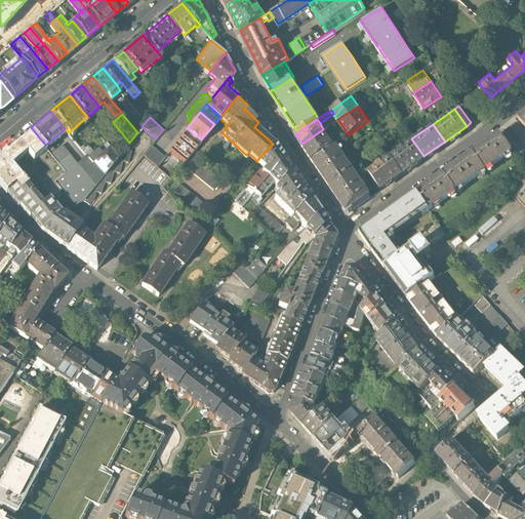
[(45,145),(31,127),(14,142),(0,152),(0,181),(6,189),(8,189),(12,194),(18,201),(19,200),(30,212),(31,212),(41,225),(62,209),(49,196),(41,203),(26,185),(28,183),(23,175),(19,177),(8,163),(26,148),(33,157),(46,147),(46,146),(45,145)]
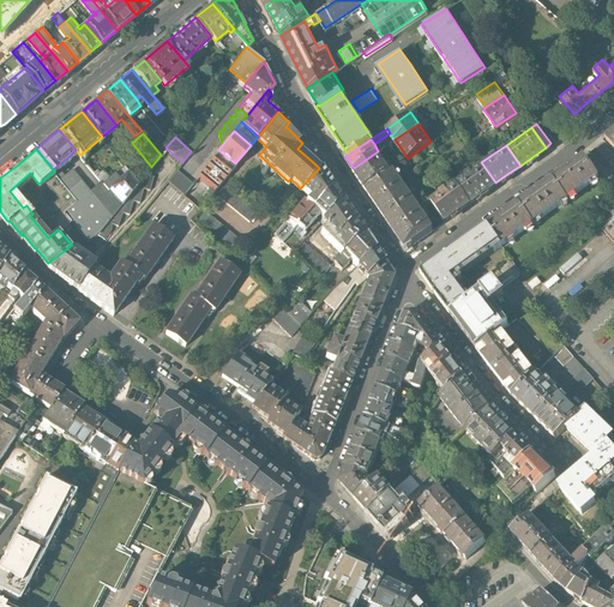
[(235,163),(218,150),(197,175),(208,185),(202,192),(206,197),(235,163)]
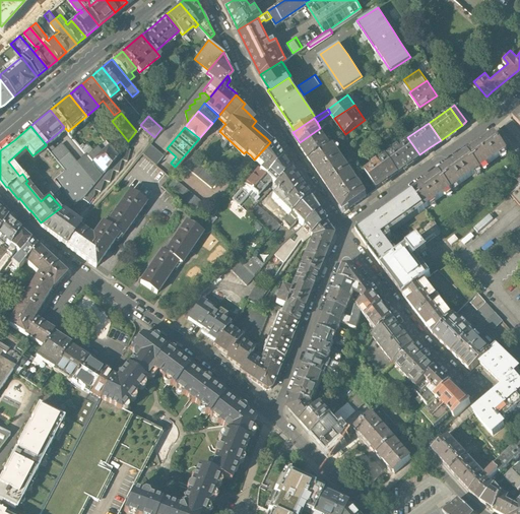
[(310,157),(331,143),(320,128),(300,142),(302,145),(310,157)]
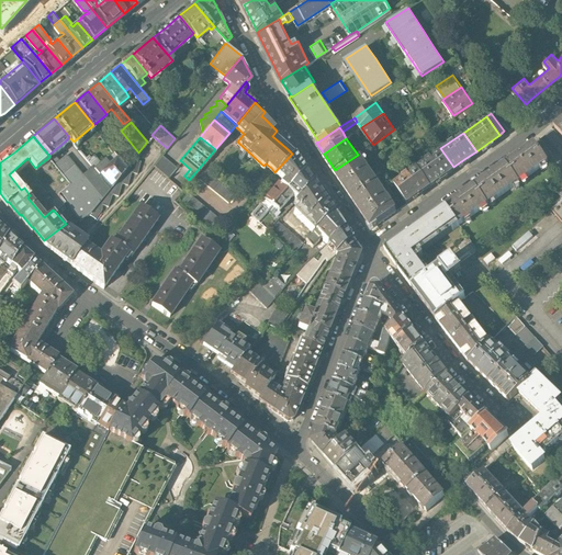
[(549,159),(535,140),(519,151),(505,161),(519,180),(549,159)]
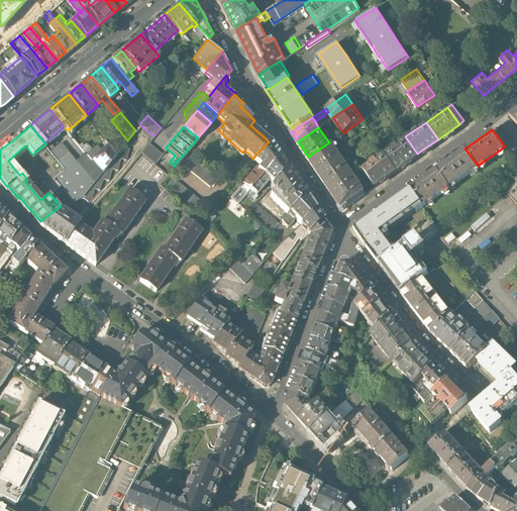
[(405,136),(384,151),(396,169),(406,162),(417,154),(405,136)]
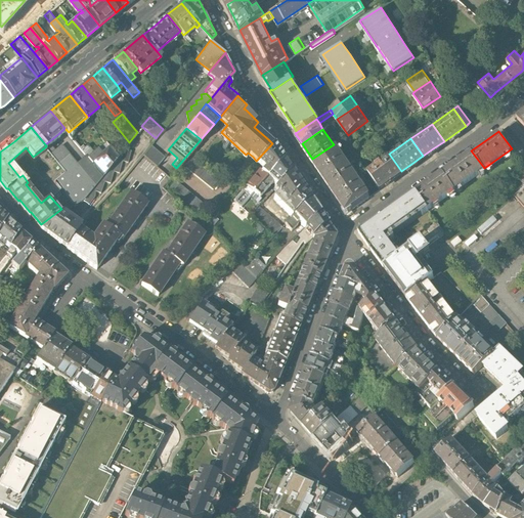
[(104,140),(92,152),(88,155),(87,156),(103,173),(118,156),(104,140)]
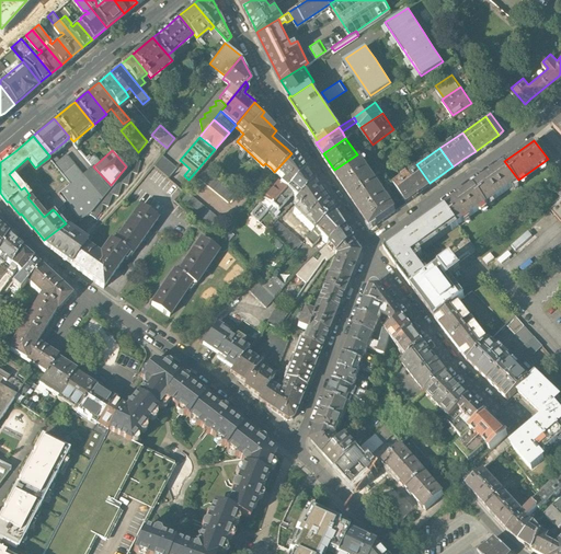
[(48,154),(49,156),(49,157),(61,172),(73,162),(65,151),(59,158),(53,151),(48,154)]
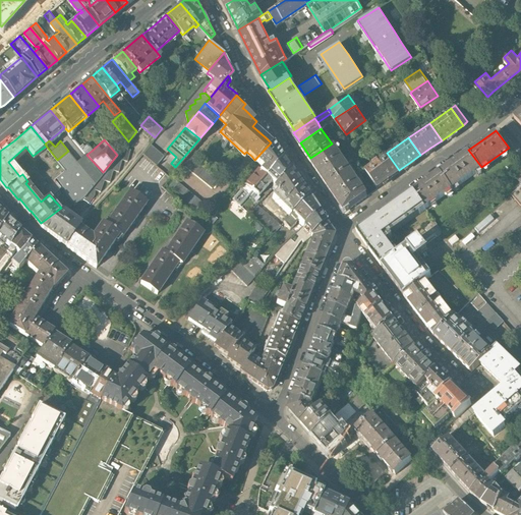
[(239,204),(249,192),(282,157),(280,153),(274,145),(272,141),(271,142),(255,159),(258,162),(263,165),(259,169),(257,167),(231,196),(239,204)]
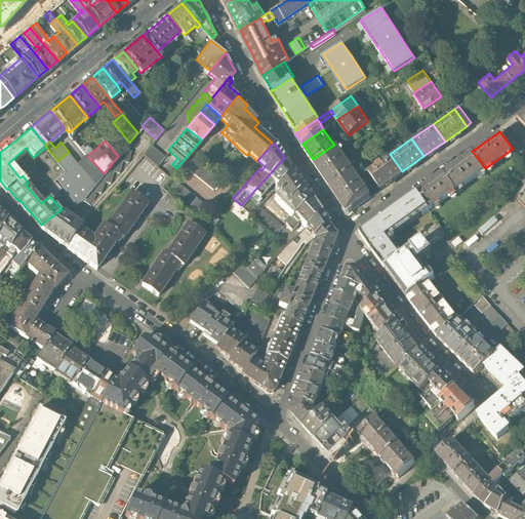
[(330,185),(353,168),(336,143),(334,145),(313,159),(321,171),(330,185)]
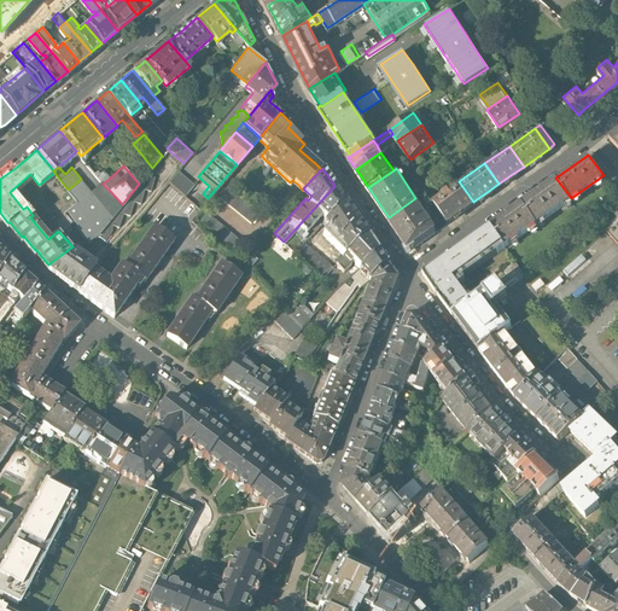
[(109,179),(101,169),(95,174),(101,181),(104,182),(109,179)]
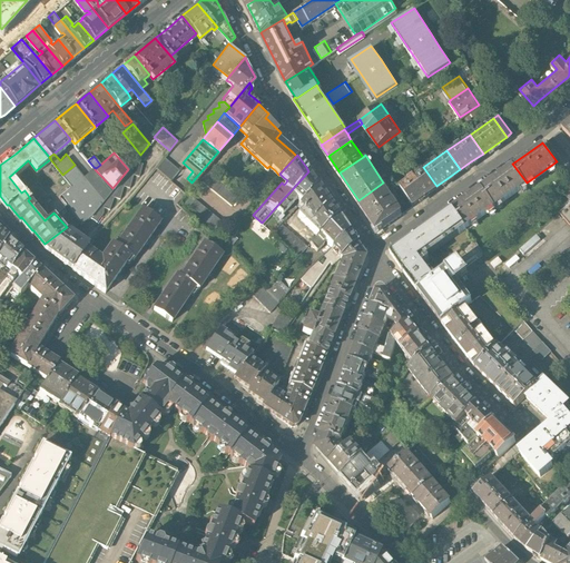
[(178,168),(165,156),(156,166),(170,178),(178,168)]
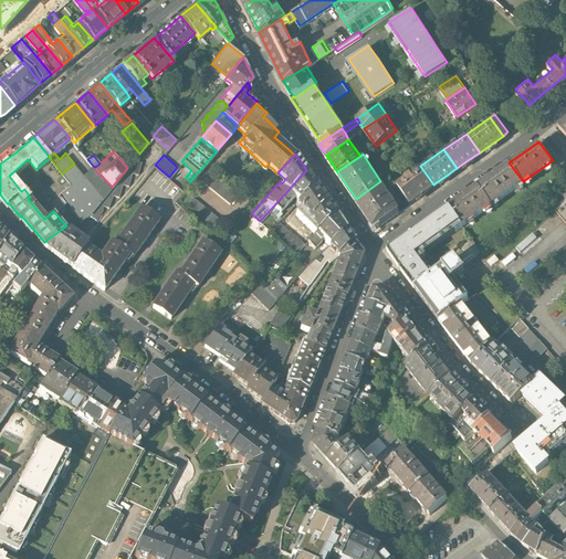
[(28,159),(9,176),(21,191),(24,189),(30,197),(28,199),(44,219),(53,211),(66,201),(59,192),(62,190),(71,183),(62,173),(50,158),(35,169),(28,159)]
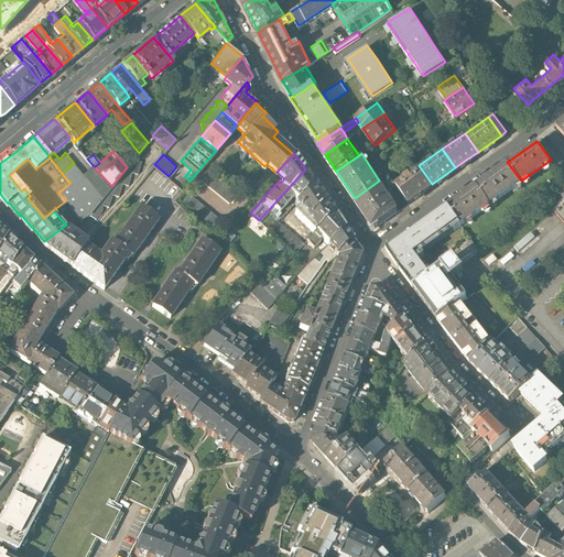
[(111,186),(98,201),(90,210),(96,216),(102,207),(102,203),(108,204),(112,193),(118,194),(122,182),(128,183),(131,171),(138,172),(141,160),(134,157),(127,167),(111,186)]
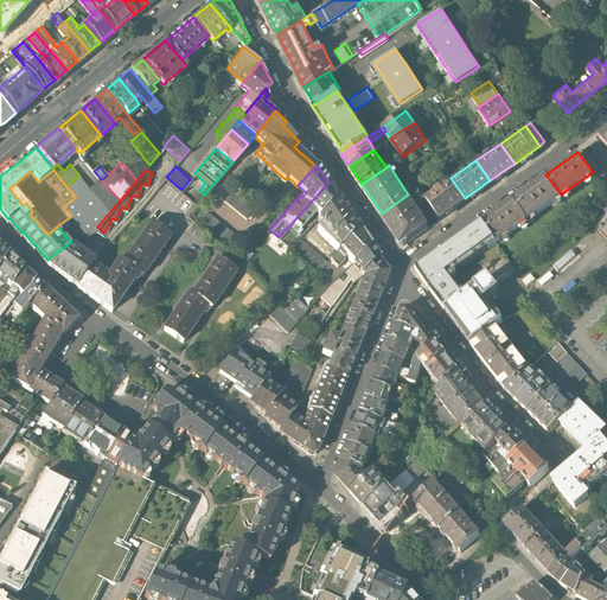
[(561,195),(545,174),(530,186),(515,197),(529,217),(561,195)]
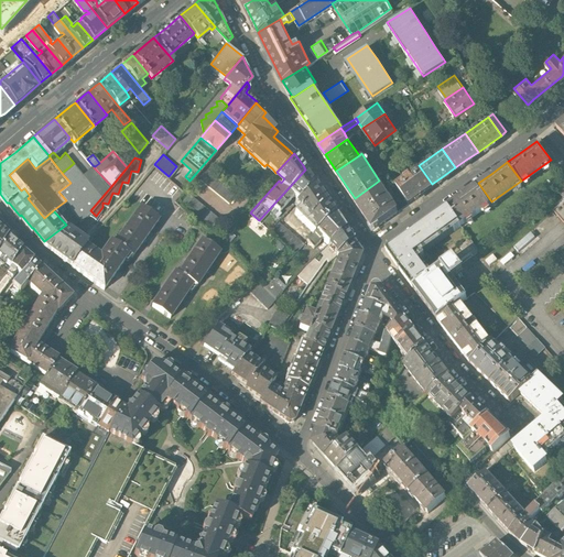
[(80,217),(90,210),(98,201),(111,186),(94,167),(95,166),(93,165),(83,173),(74,163),(62,173),(71,183),(62,189),(72,205),(80,217)]
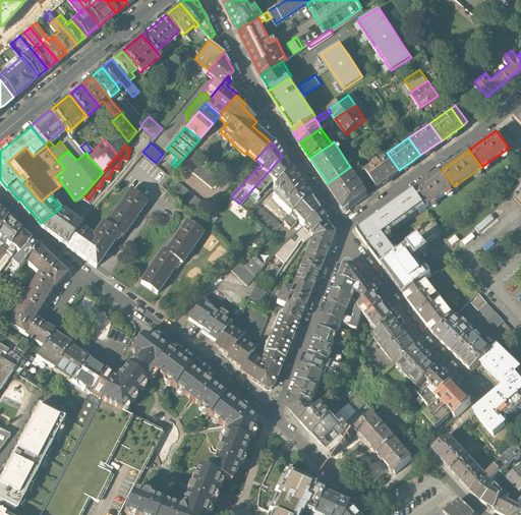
[(387,153),(365,168),(378,185),(389,177),(399,170),(387,153)]
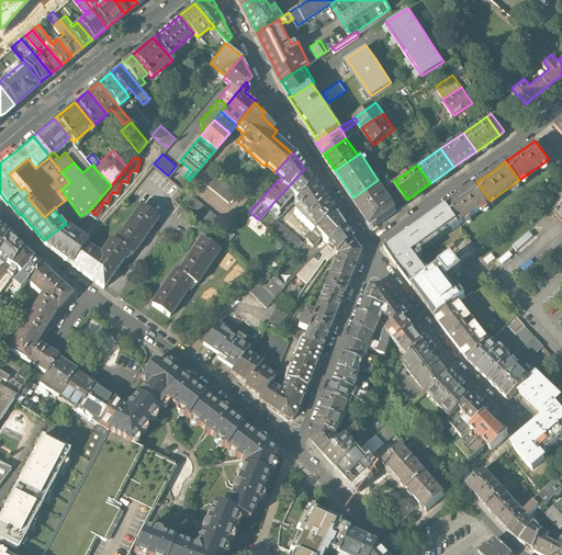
[(200,176),(227,201),(235,191),(208,167),(200,176)]
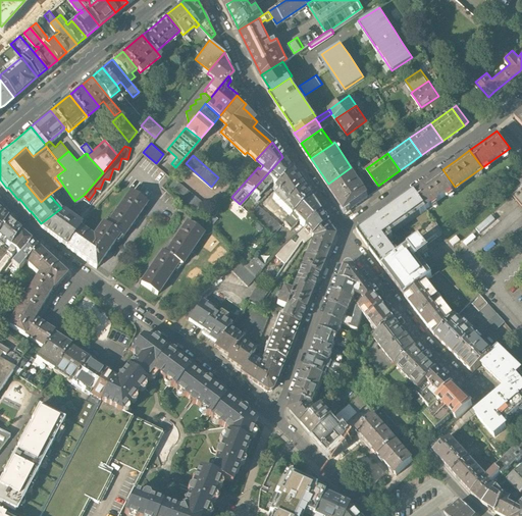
[(256,199),(260,195),(258,194),(271,178),(275,183),(290,168),(284,160),(282,157),(250,193),(256,199)]
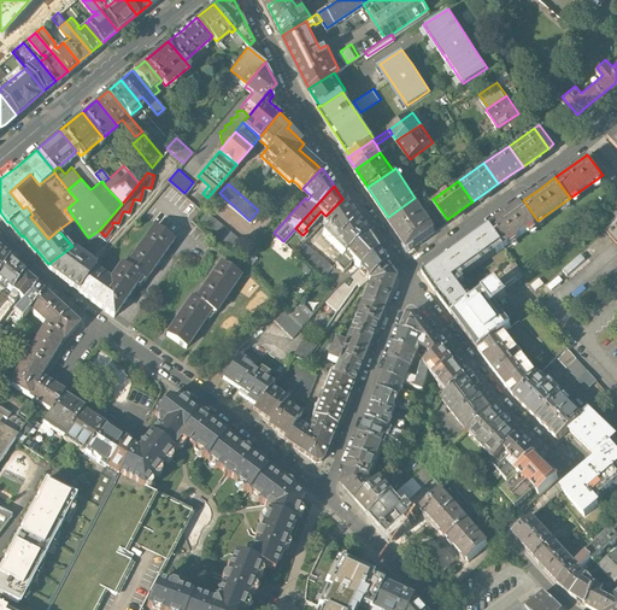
[(401,238),(407,247),(435,228),(415,198),(388,217),(401,238)]
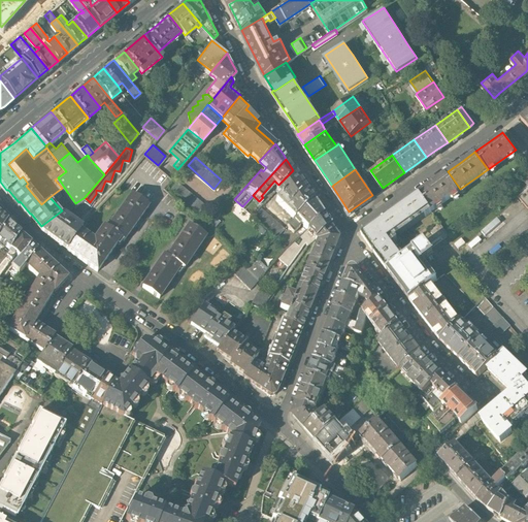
[(275,197),(294,216),(311,198),(304,187),(295,172),(293,170),(278,185),(277,187),(279,189),(282,191),(275,197)]
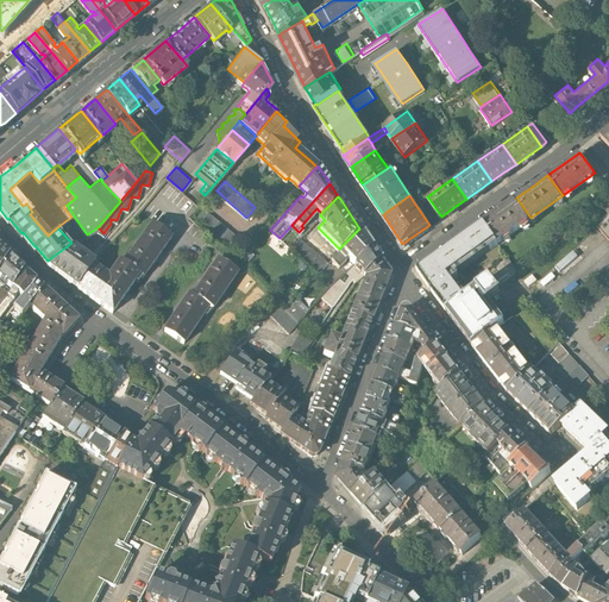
[(531,218),(516,198),(501,208),(484,220),(498,240),(531,218)]
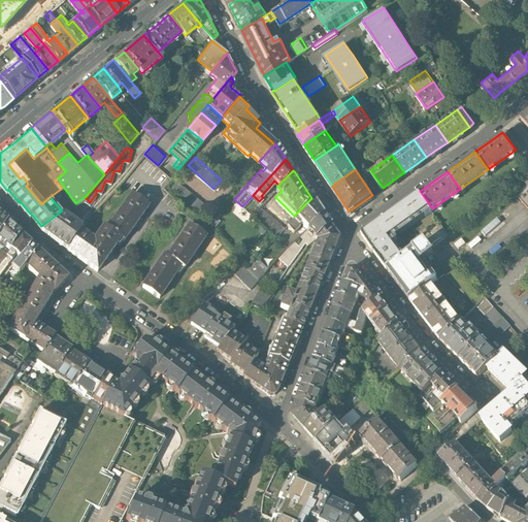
[(169,187),(200,214),(207,205),(176,178),(169,187)]
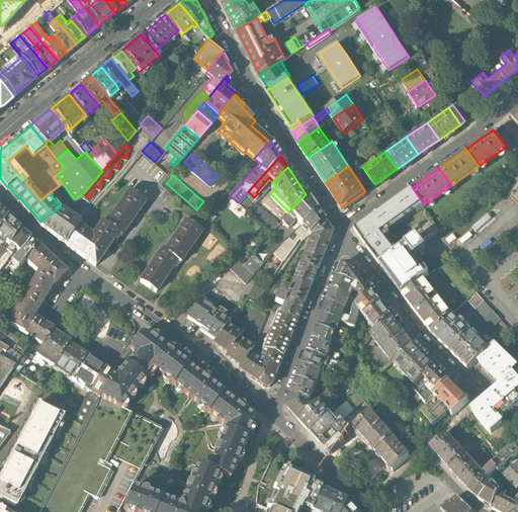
[(517,184),(509,191),(517,200),(517,184)]
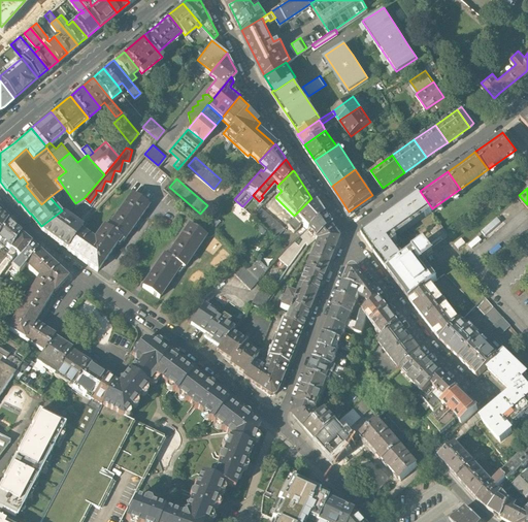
[(107,225),(121,234),(124,236),(149,203),(132,191),(107,225)]
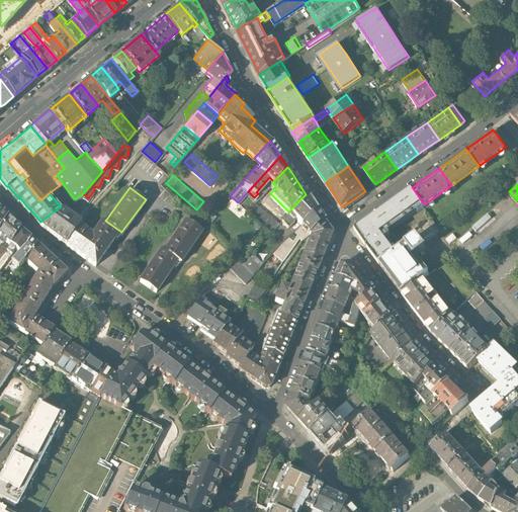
[(424,204),(412,187),(356,228),(367,245),(380,262),(398,250),(393,242),(390,245),(381,233),(417,207),(418,209),(424,204)]
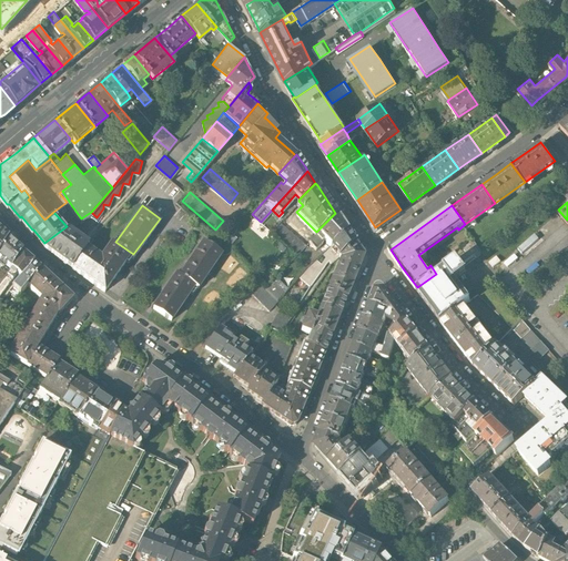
[(308,240),(315,247),(323,240),(321,238),(323,236),(330,244),(346,228),(338,217),(335,213),(316,232),(308,240)]
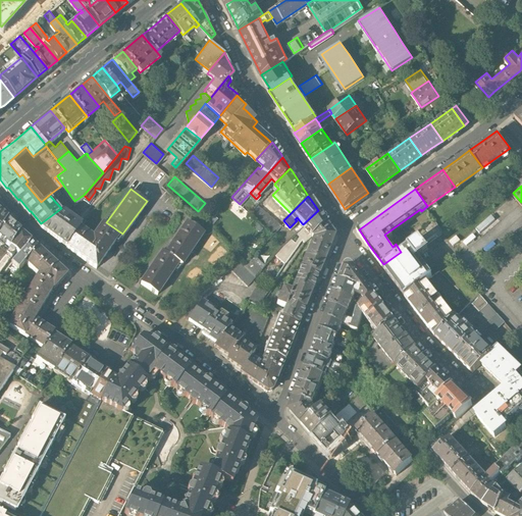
[(249,211),(272,233),(280,223),(257,203),(249,211)]
